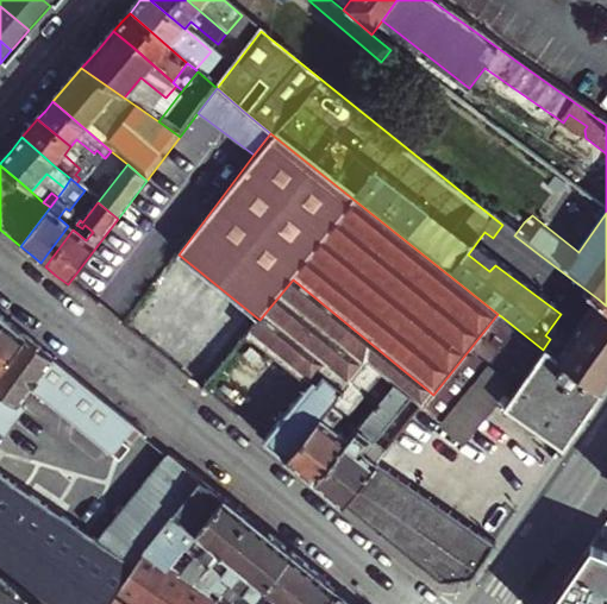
[(43,265),(45,266),(73,230),(70,227),(68,226),(41,263),(43,265)]
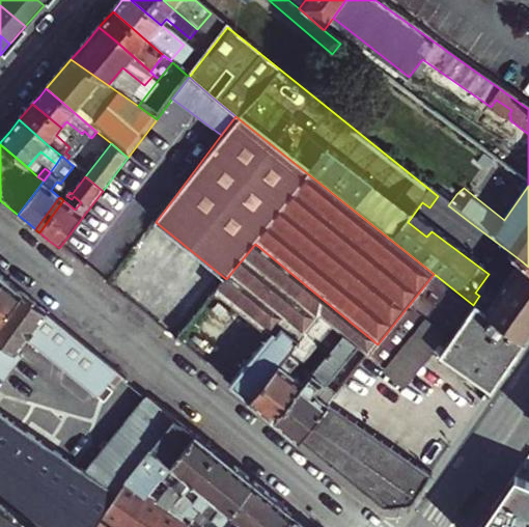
[(462,236),(471,223),(448,205),(444,202),(435,216),(462,236)]
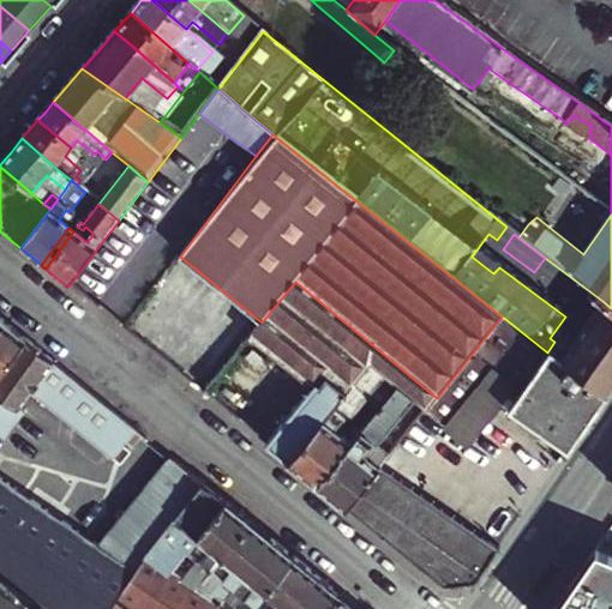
[(425,412),(437,398),(295,282),(262,323),(249,341),(311,390),(265,447),(277,456),(288,465),(303,447),(334,409),(351,387),(364,372),(373,379),(378,374),(384,380),(397,390),(417,405),(425,412)]
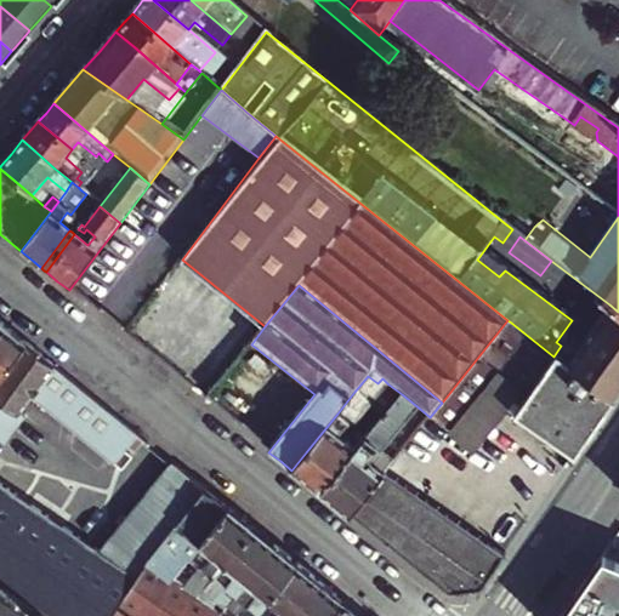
[(567,366),(613,403),(618,393),(618,312),(609,304),(596,323),(567,366)]
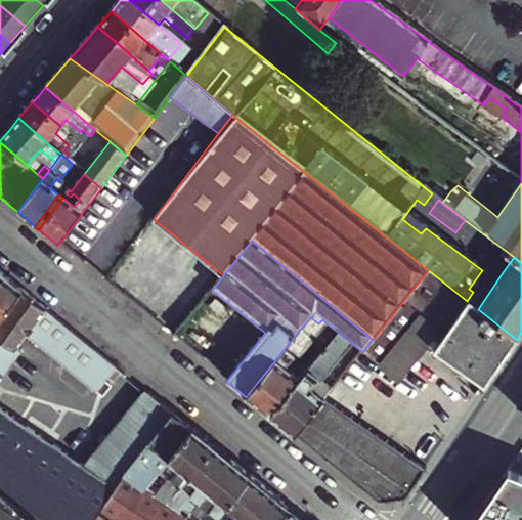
[(487,382),(517,340),(478,309),(467,301),(431,272),(428,270),(373,340),(362,352),(384,370),(400,350),(422,323),(442,339),(437,347),(453,358),(487,382)]
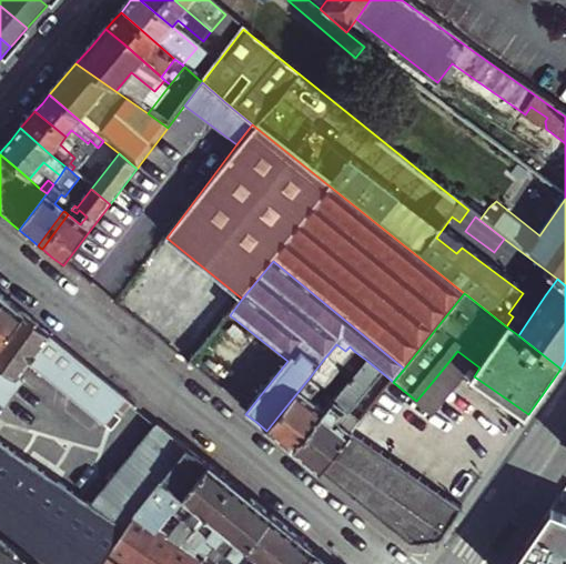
[(0,345),(22,318),(13,310),(6,304),(0,311),(0,345)]
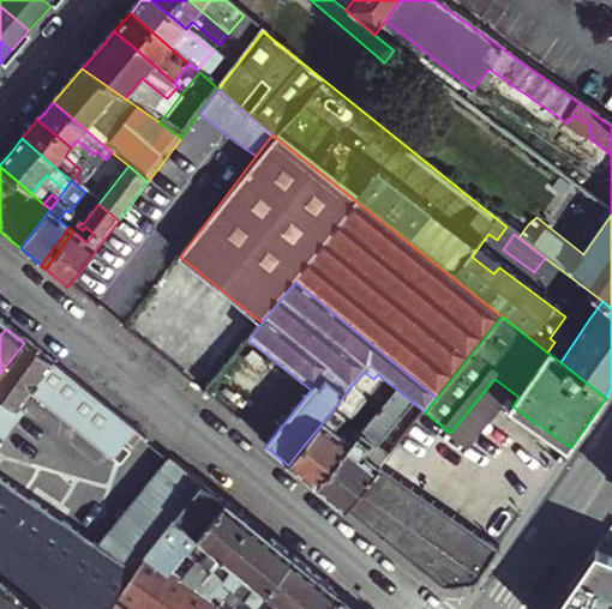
[(111,608),(115,602),(135,576),(101,553),(0,482),(0,447),(22,417),(16,412),(28,396),(70,430),(94,399),(65,375),(24,343),(0,373),(0,579),(42,608),(111,608)]
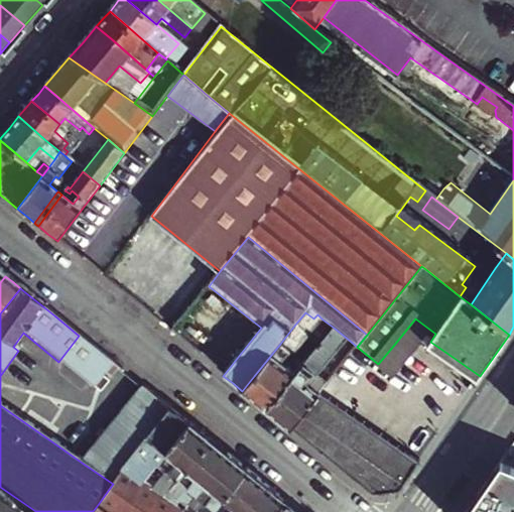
[(283,389),(294,376),(281,364),(289,354),(293,357),(323,320),(317,314),(313,318),(305,312),(294,326),(280,344),(254,376),(242,391),(255,401),(266,411),(283,389)]
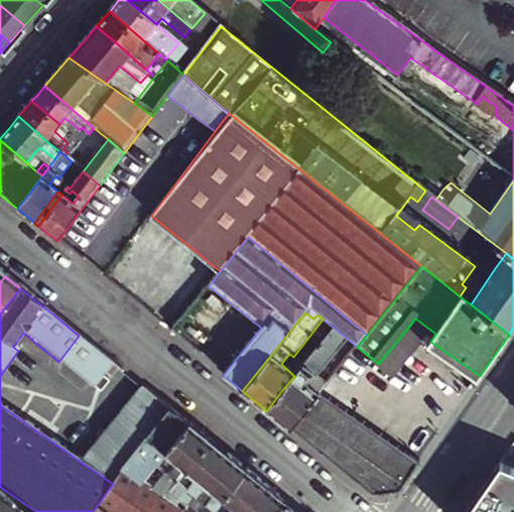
[(378,364),(399,380),(426,346),(430,342),(435,334),(415,318),(394,345),(378,364)]
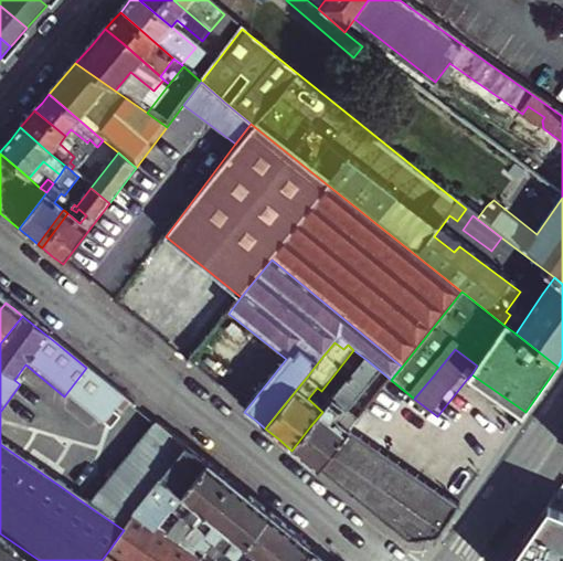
[(317,472),(348,433),(357,422),(350,416),(383,373),(365,359),(322,412),(310,426),(291,451),(305,462),(317,472)]
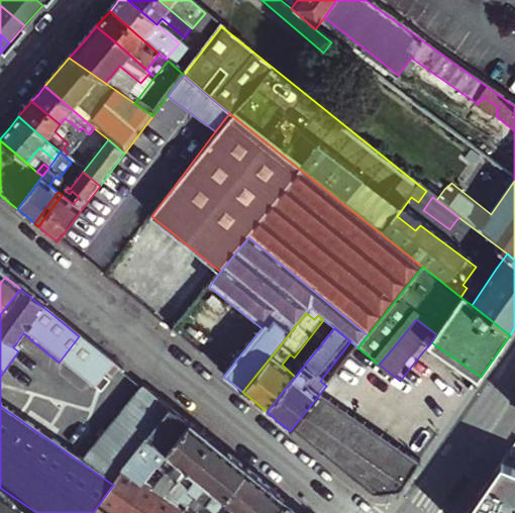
[(59,363),(79,379),(98,351),(79,336),(59,363)]
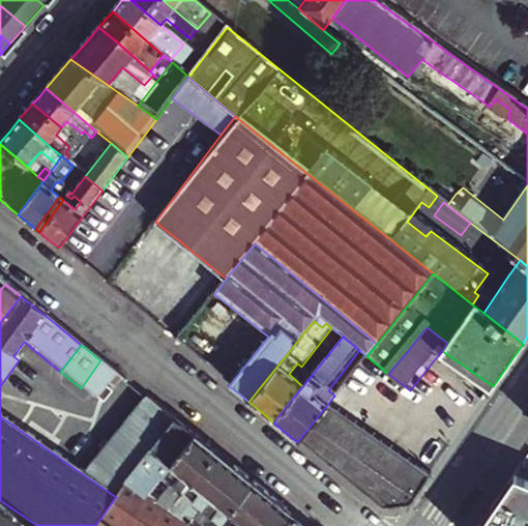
[(489,391),(493,386),(459,362),(442,351),(438,355),(448,362),(489,391)]
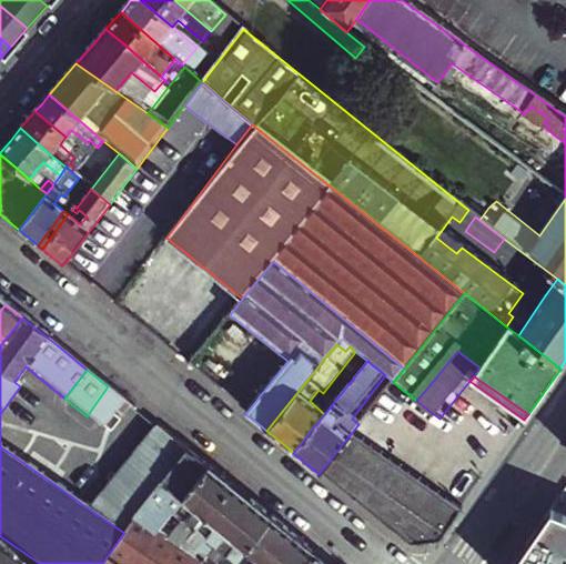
[(87,416),(102,430),(122,406),(124,403),(125,401),(108,386),(87,416)]
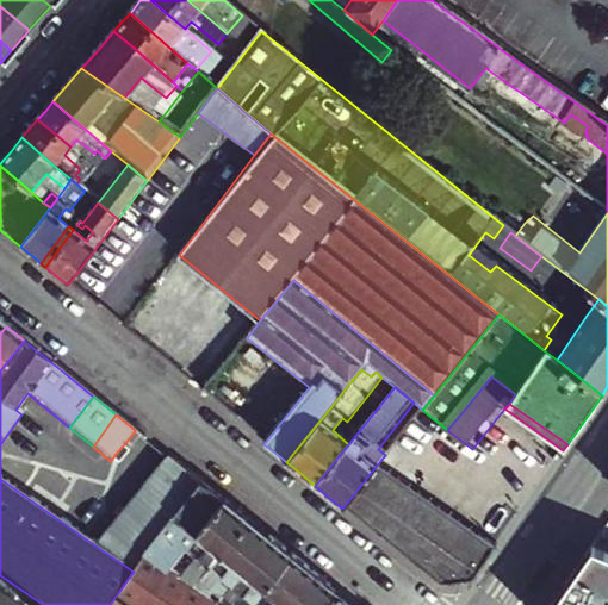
[(134,572),(157,540),(198,486),(199,484),(168,459),(100,549),(134,572)]
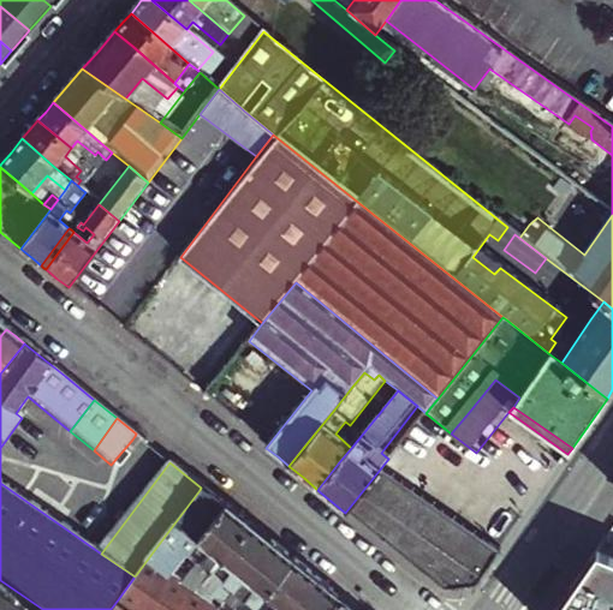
[(345,513),(388,546),(421,504),(391,480),(379,471),(345,513)]
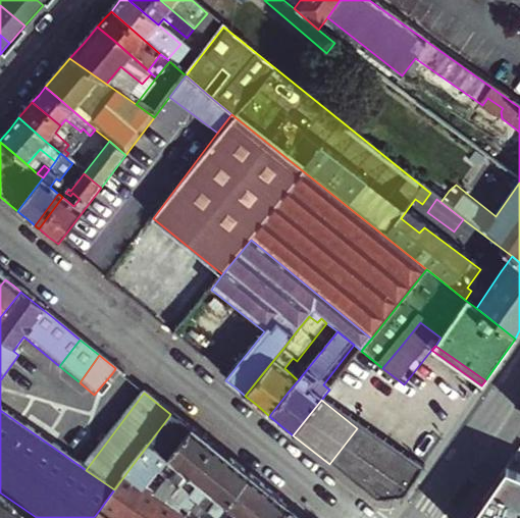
[(184,517),(166,506),(145,491),(149,485),(159,472),(190,430),(180,422),(170,414),(169,416),(135,462),(114,489),(98,512),(106,517),(184,517)]
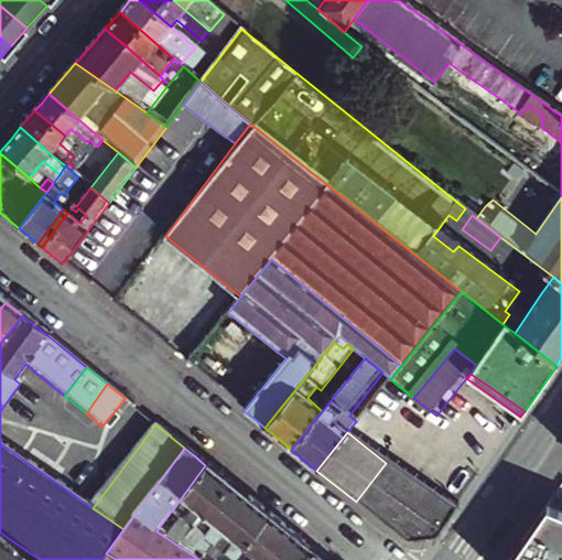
[(431,548),(452,516),(432,499),(386,463),(356,502),(414,550),(431,548)]
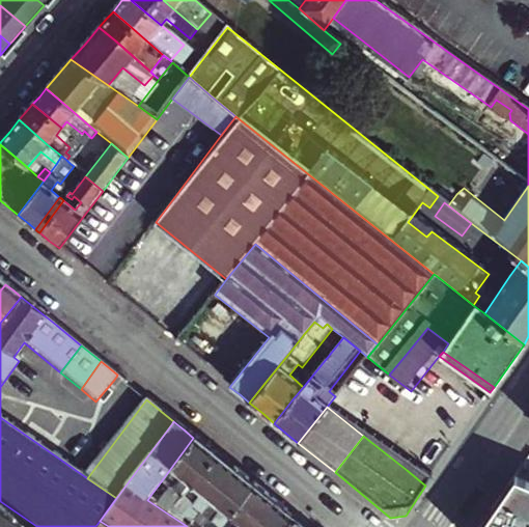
[(173,508),(183,497),(214,454),(203,445),(193,438),(162,480),(169,486),(159,498),(151,494),(147,500),(169,515),(173,508)]
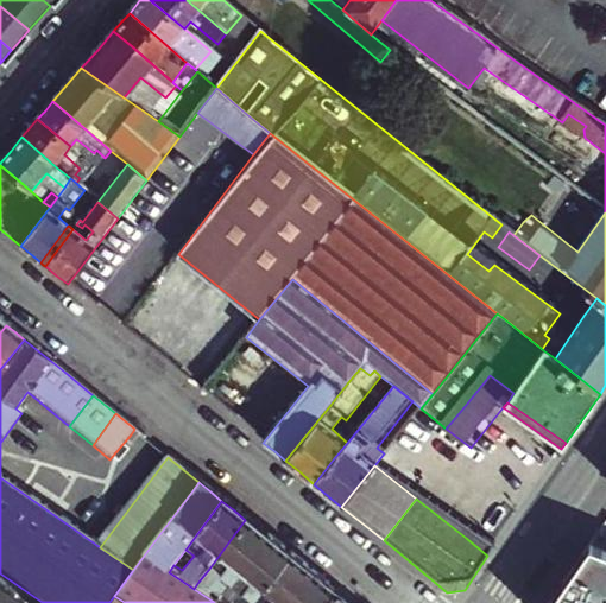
[(231,586),(239,576),(267,538),(257,528),(245,520),(209,569),(219,576),(209,589),(199,582),(194,589),(214,602),(219,602),(221,598),(231,586)]
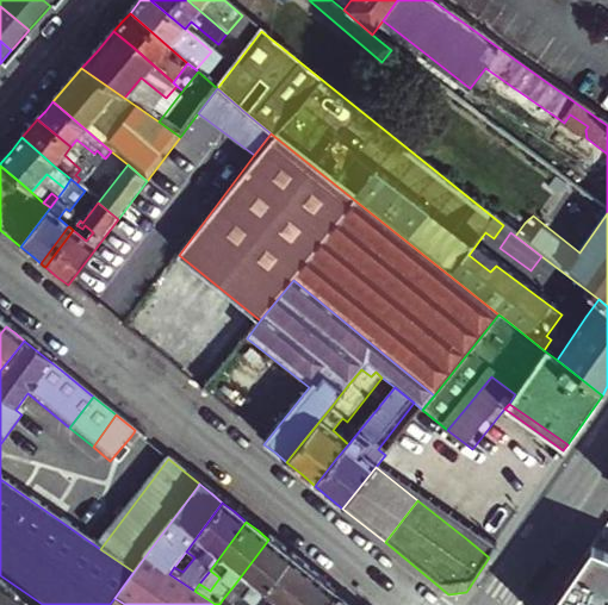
[(254,604),(275,578),(291,557),(279,548),(268,540),(240,578),(231,588),(241,596),(235,604),(227,604),(222,600),(219,604),(254,604)]
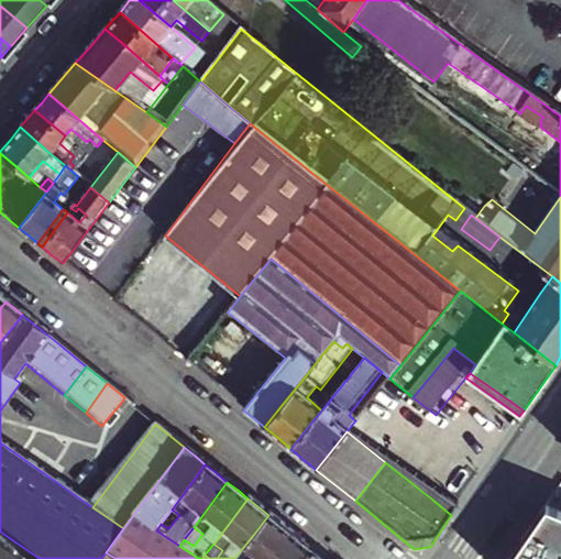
[(560,558),(560,513),(549,508),(514,558),(560,558)]
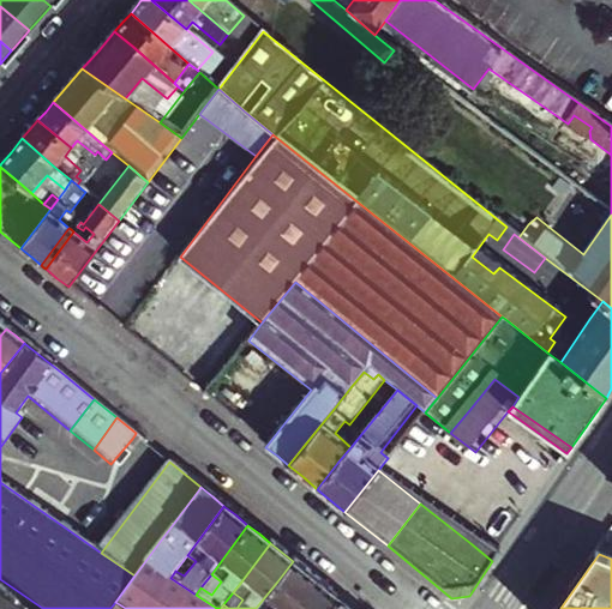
[(292,608),(315,579),(304,570),(293,561),(277,582),(256,608),(292,608)]
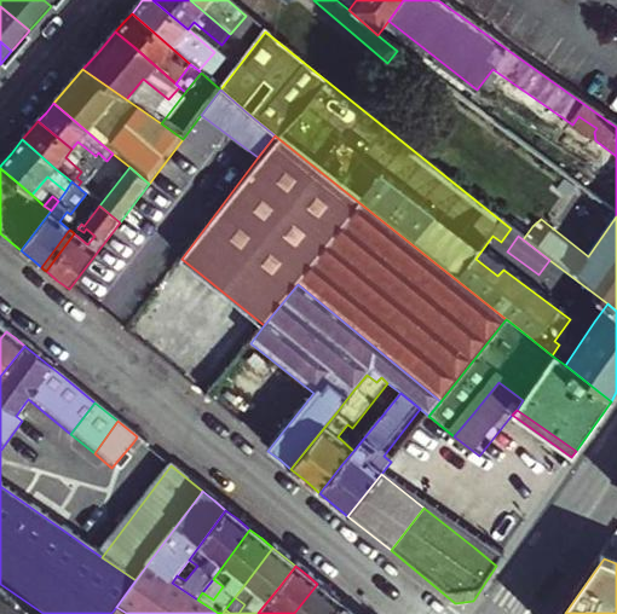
[(42,613),(0,584),(0,613),(42,613)]
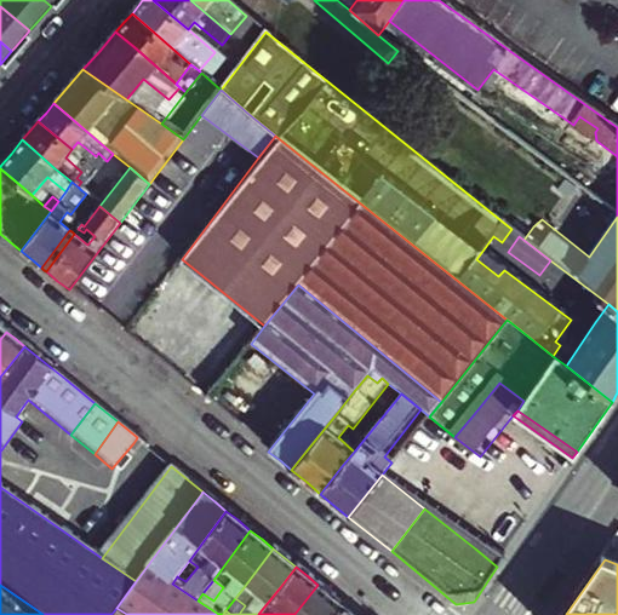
[(331,614),(341,603),(328,593),(318,585),(295,614),(331,614)]
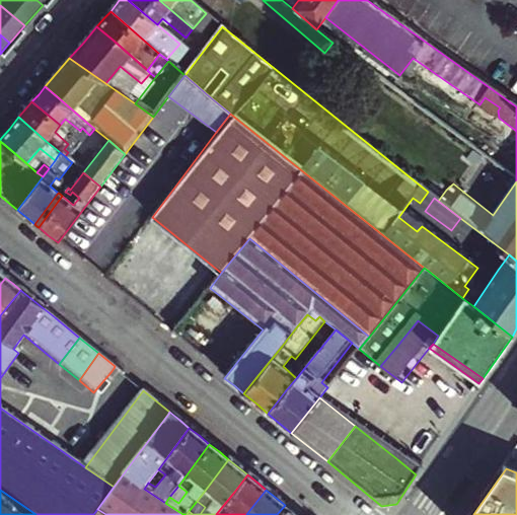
[(295,514),(285,505),(277,514),(295,514)]
